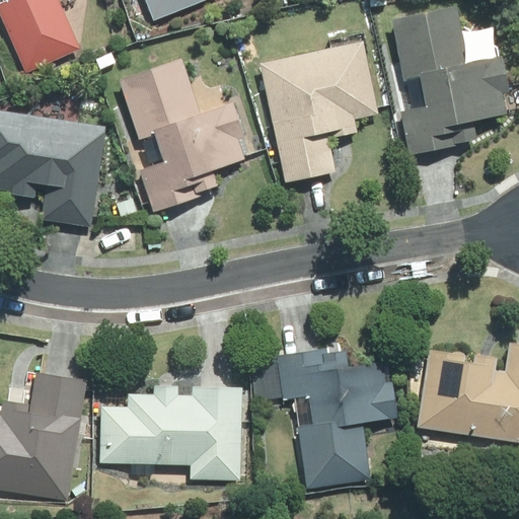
[(0,17),(24,71),(80,47),(59,0),(2,0),(0,1),(0,17)]
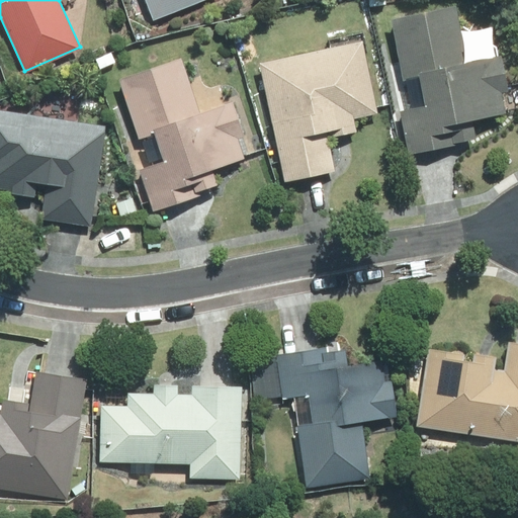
[(143,0),(151,20),(202,0),(143,0)]
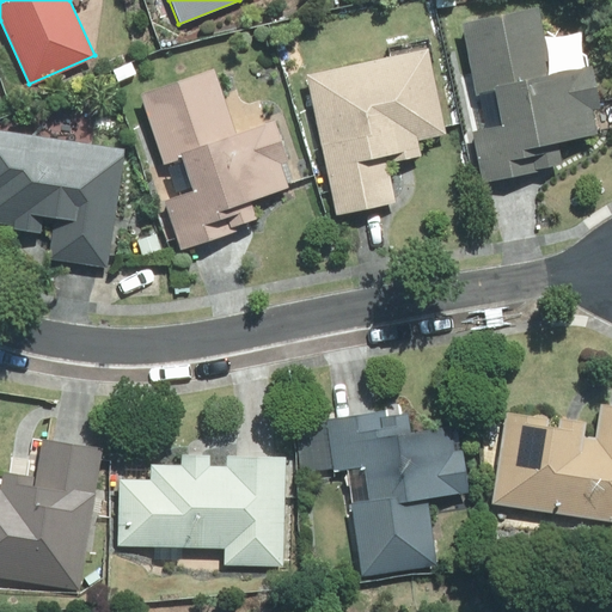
[(457,7),(454,0),(435,0),(438,11),(457,7)]
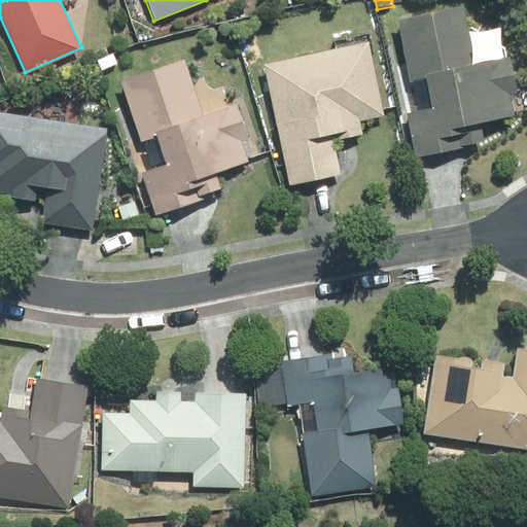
[(395,18),(409,81),(423,79),(428,106),(405,110),(414,157),(465,146),(465,144),(482,140),(478,121),(513,114),(508,94),(514,93),(506,56),(472,63),(460,4),(395,18)]
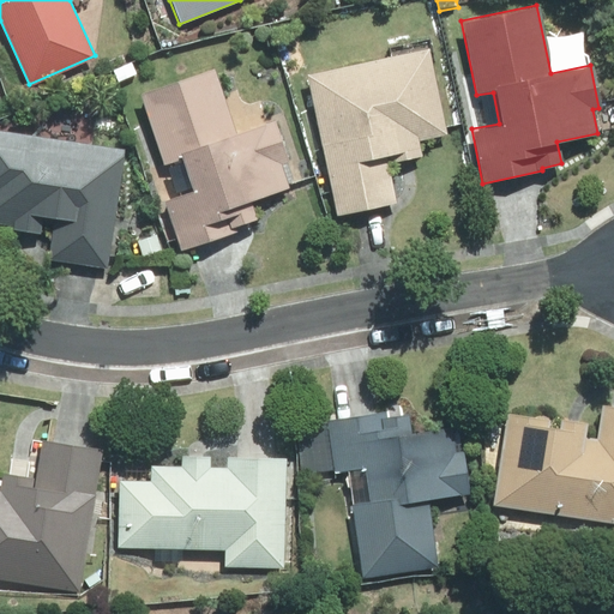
[(425,47),(304,72),(335,215),(393,203),(383,154),(386,154),(389,162),(420,156),(417,140),(444,134),(425,47)]
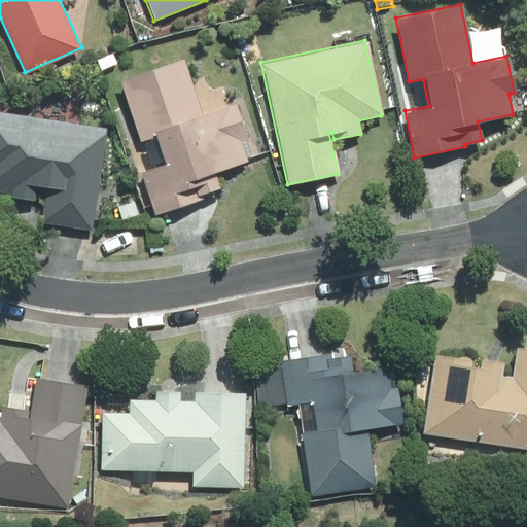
[(97,62),(101,72),(118,64),(113,55),(97,62)]
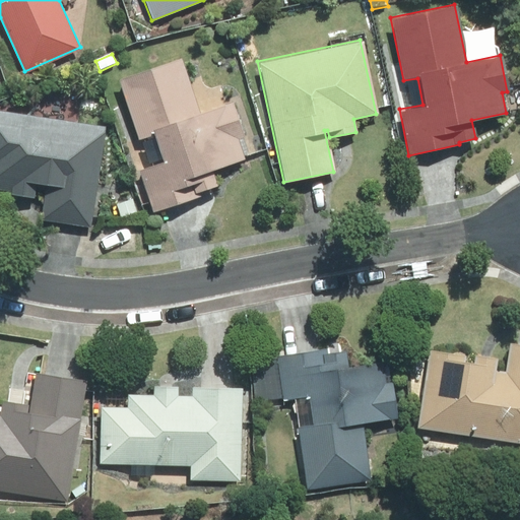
[(178,58),(116,78),(136,138),(150,133),(159,161),(137,169),(151,212),(199,196),(197,190),(214,185),(210,171),(244,159),(238,139),(244,137),(231,100),(196,112),(178,58)]
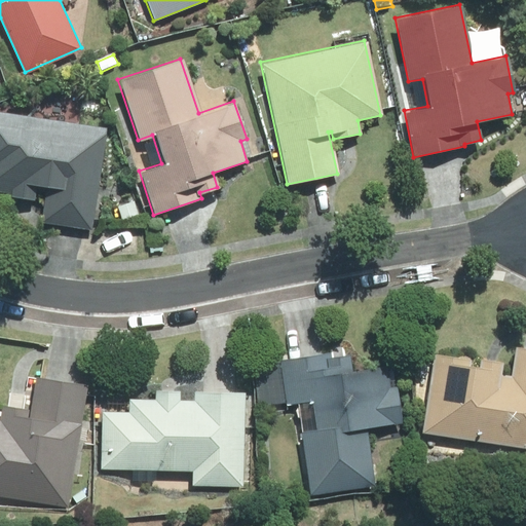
[(106,127),(0,110),(0,191),(10,193),(9,196),(33,199),(36,184),(46,186),(41,222),(90,229),(106,127)]
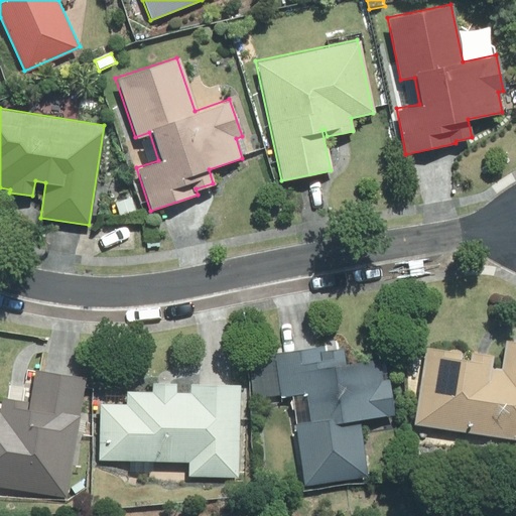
[(413,424),(515,440),(515,342),(504,340),(500,368),(489,366),(491,355),(470,351),(468,358),(460,357),(461,352),(425,346),(413,424)]
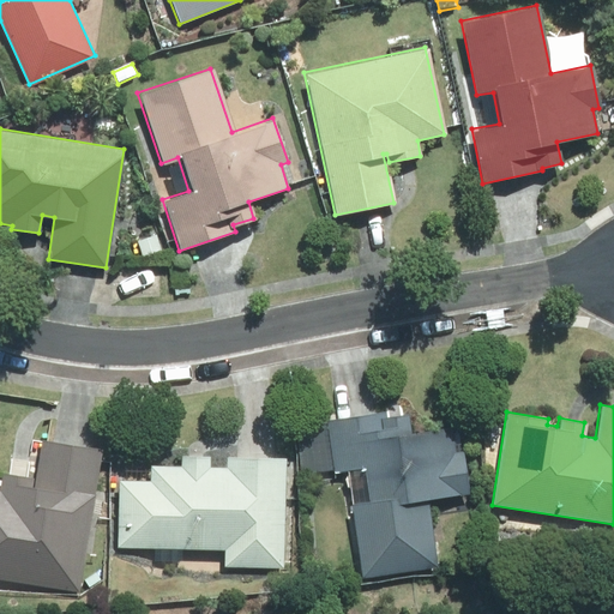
[(349,501),(361,575),(435,563),(426,498),(468,492),(462,450),(455,451),(450,423),(410,431),(407,410),(387,414),(387,409),(325,419),(333,469),(361,465),(366,499),(349,501)]
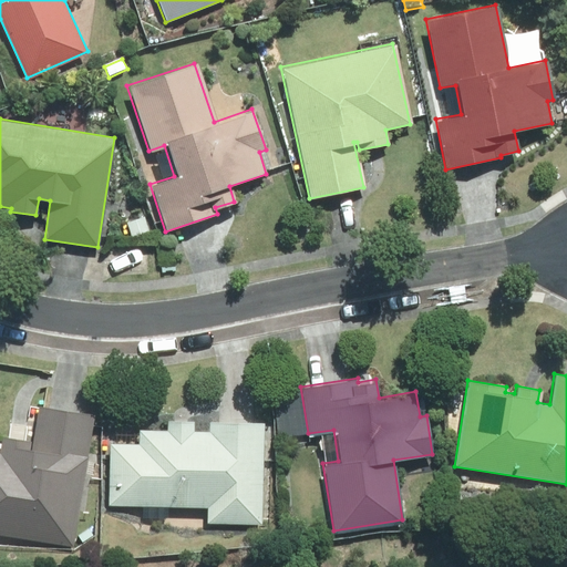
[(0,535),(71,546),(83,466),(84,466),(93,413),(38,405),(31,447),(27,446),(28,440),(0,434),(0,535)]
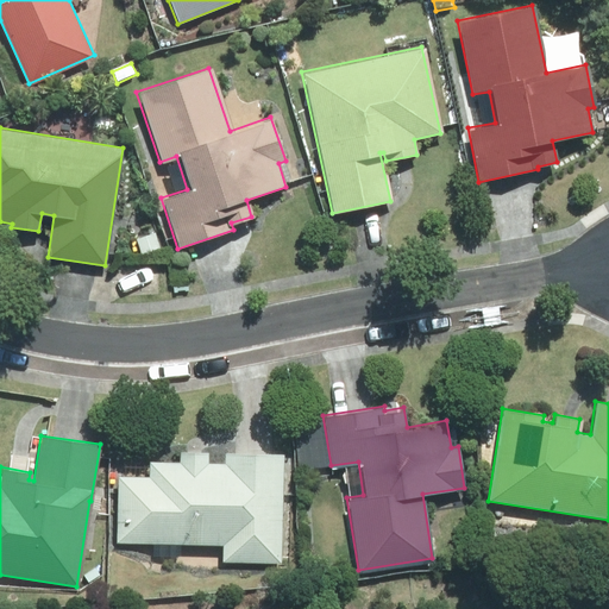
[(280,563),(282,453),(223,451),(223,463),(207,462),(207,452),(177,451),(177,462),(149,460),(149,476),(117,475),(115,540),(221,544),(221,560),(280,563)]
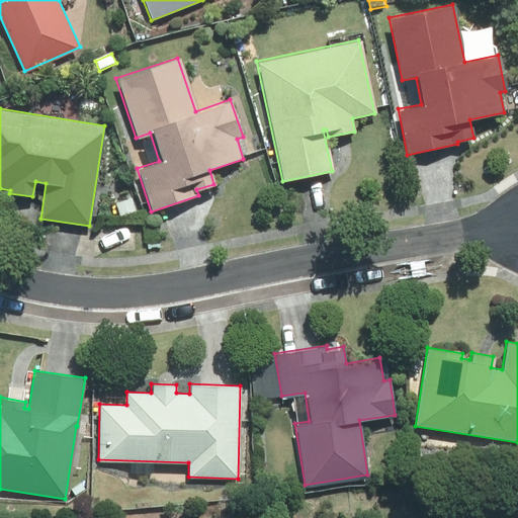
[(272,494),(288,492),(287,483),(271,485),(272,494)]
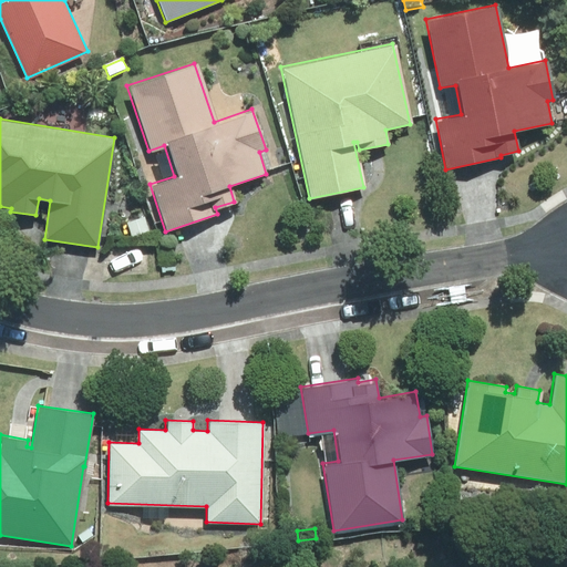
All buildings are outlined.
